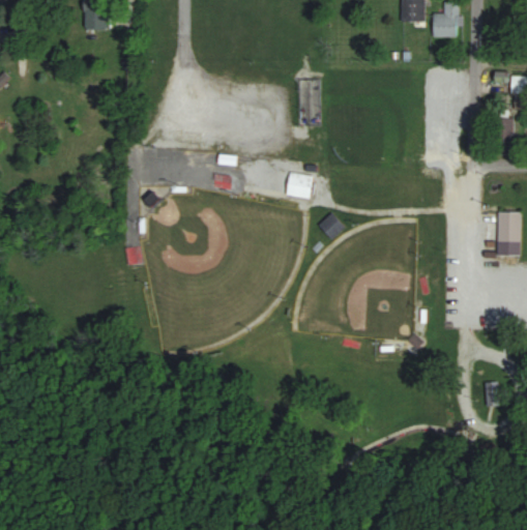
[(85,0),(85,28),(110,28),(110,0),(85,0)]
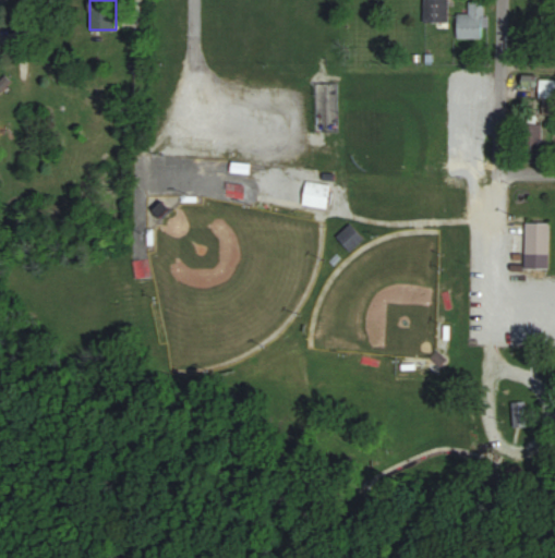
[(422,0),(423,23),(447,23),(447,0),(422,0)]
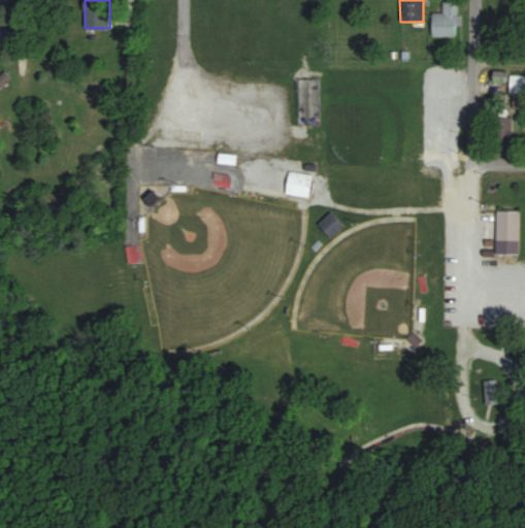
[(431,36),(456,36),(456,0),(443,0),(443,12),(431,12),(431,36)]
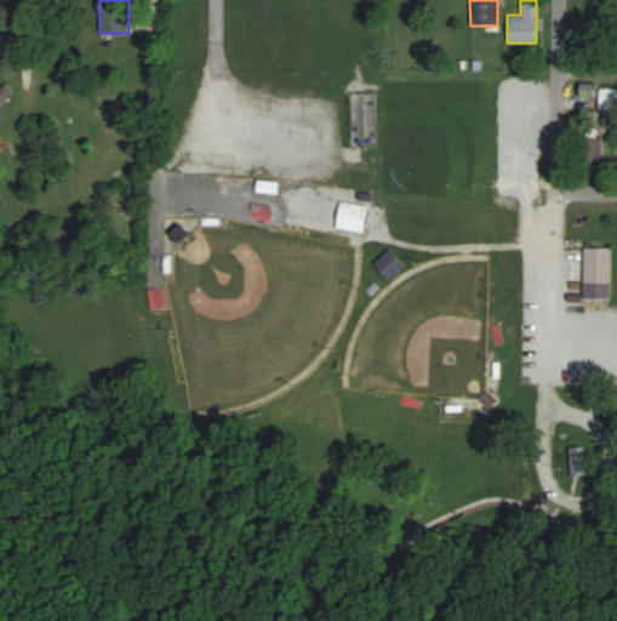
[(616,89),(600,89),(600,127),(616,127),(616,89)]
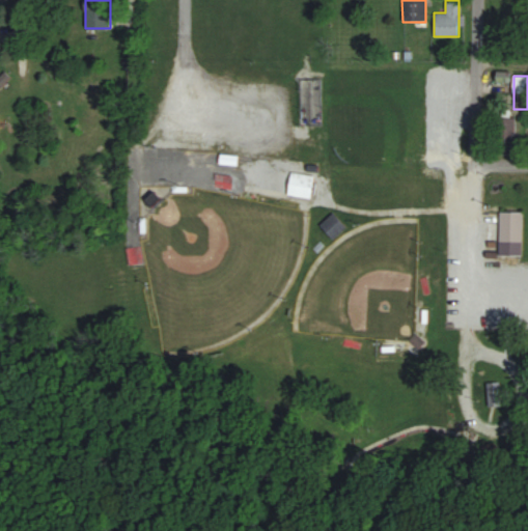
[(502,121),(503,133),(515,132),(513,120),(502,121)]
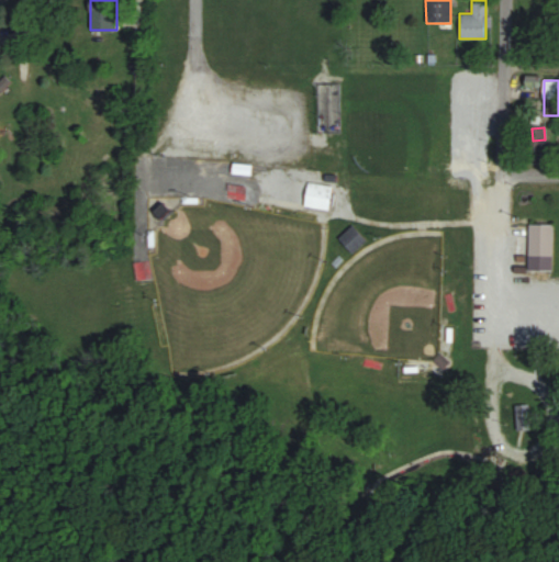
[(330,211),(332,186),(308,183),(305,209),(330,211)]
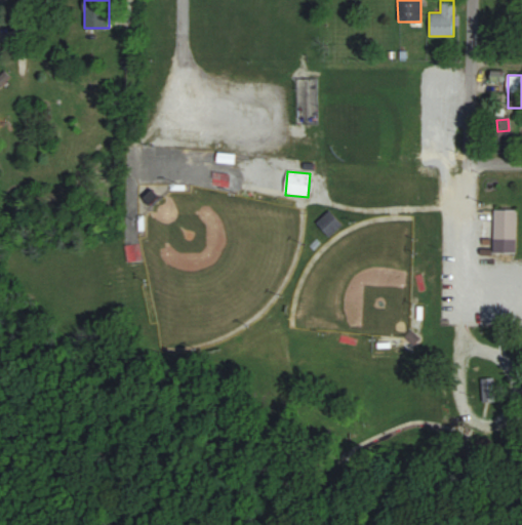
[(516,252),(516,210),(493,210),(493,253),(516,252)]
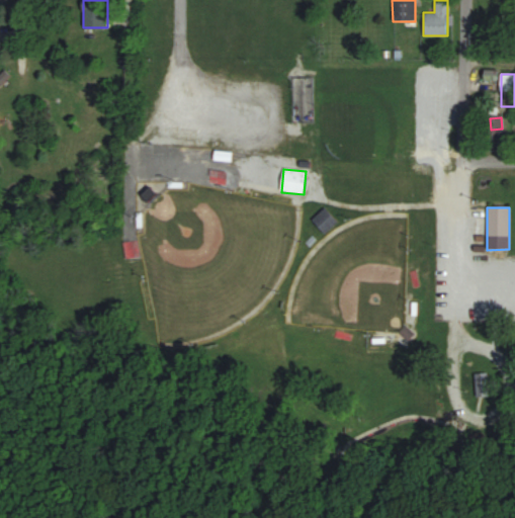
[(326,234),(337,221),(323,208),(313,222),(326,234)]
